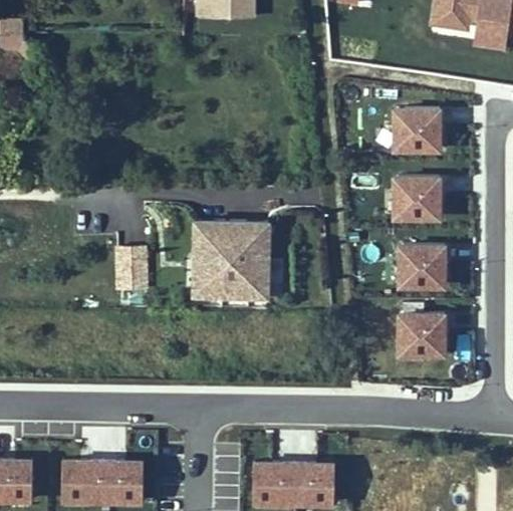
[(195,0),(196,18),(257,18),(256,0),(195,0)]
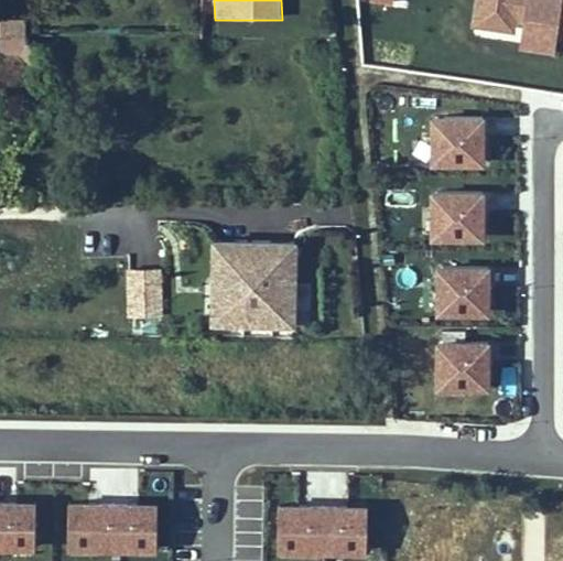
[(562,0),(475,0),(471,29),(515,35),(517,24),(522,25),(519,52),(554,56),(556,42),(562,39),(562,0)]
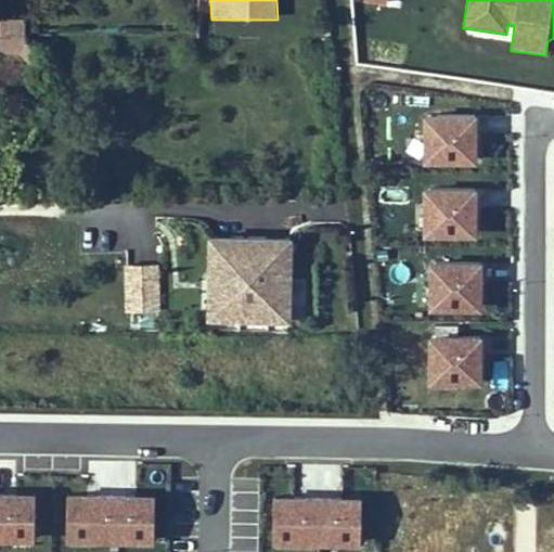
[(28,20),(0,20),(0,38),(2,39),(2,54),(28,54),(28,20)]
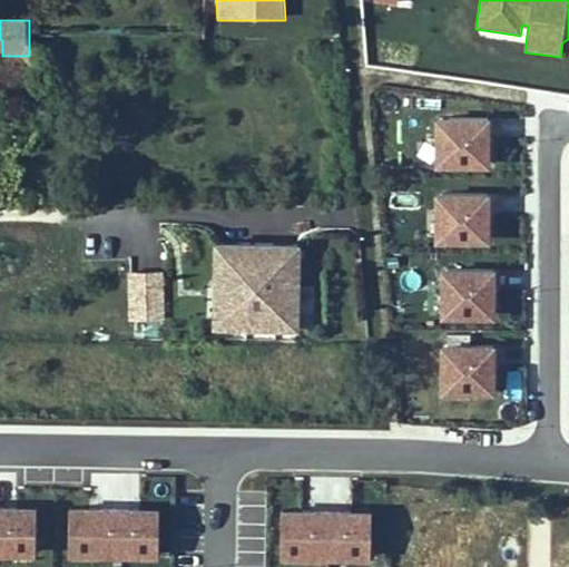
[(0,59),(0,90),(21,90),(21,59),(0,59)]
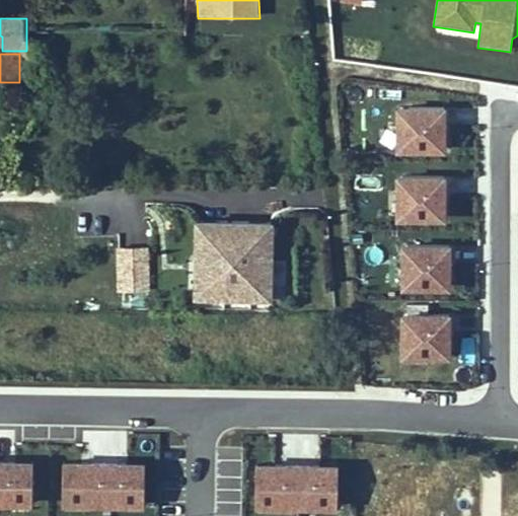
[(395,109),(396,155),(447,155),(447,109),(395,109)]
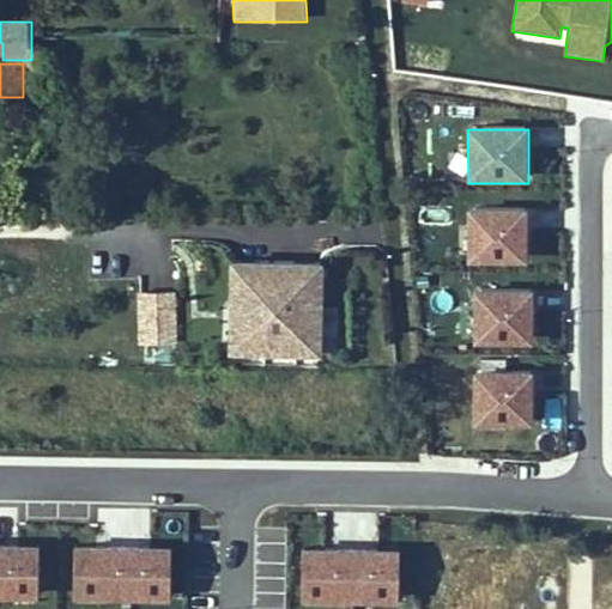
[(467,211),(467,263),(528,263),(527,209),(467,211)]
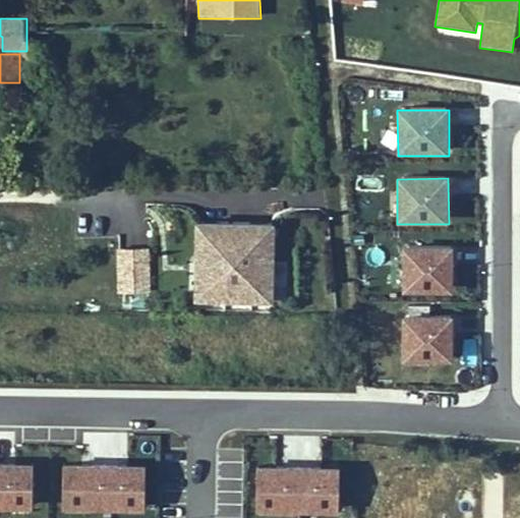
[(209,264),(209,276),(247,276),(247,207),(197,206),(196,228),(210,228),(209,264)]
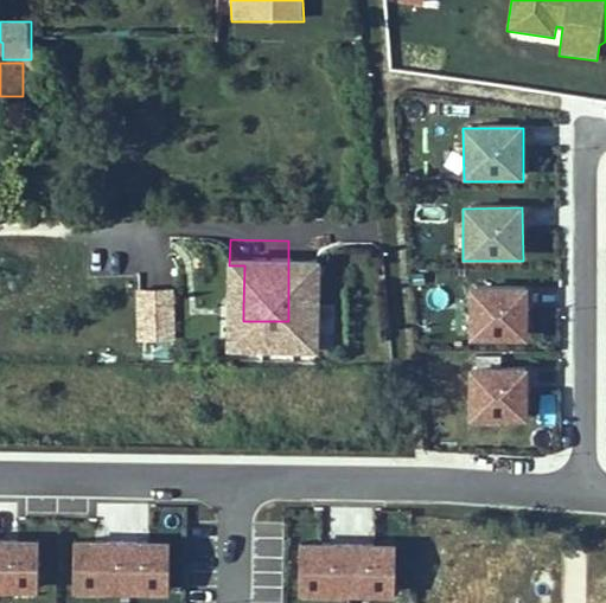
[(244,265),(229,265),(229,307),(243,307),(244,265)]
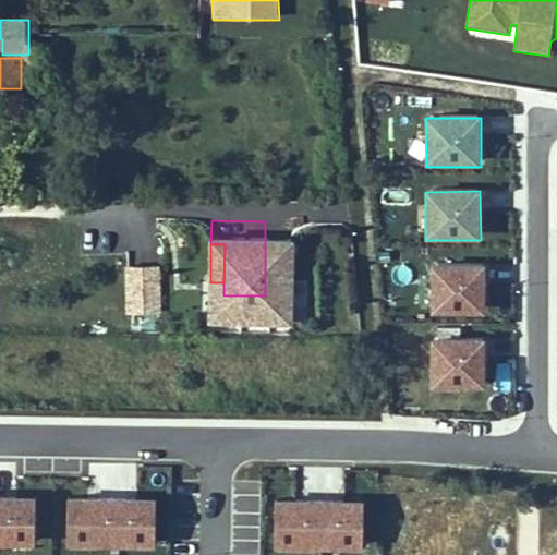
[(430,266),(431,315),(485,314),(485,265),(430,266)]
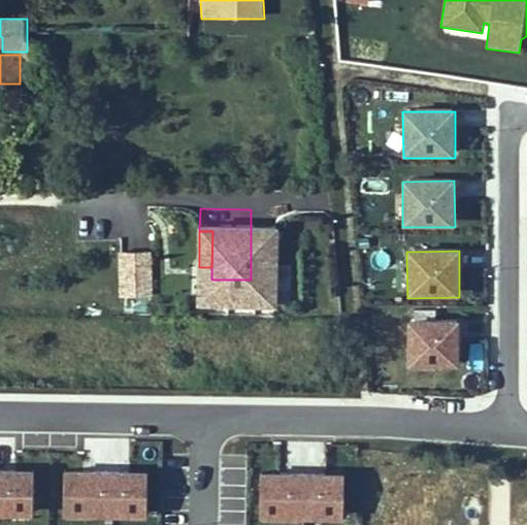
[(106,257),(106,300),(147,300),(147,257),(106,257)]
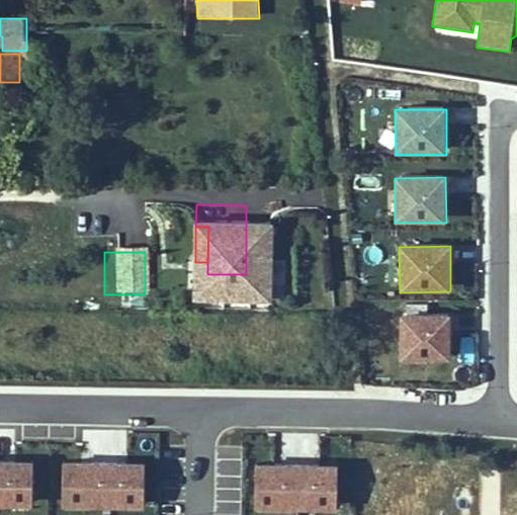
[(399,316),(400,361),(450,360),(450,316),(399,316)]
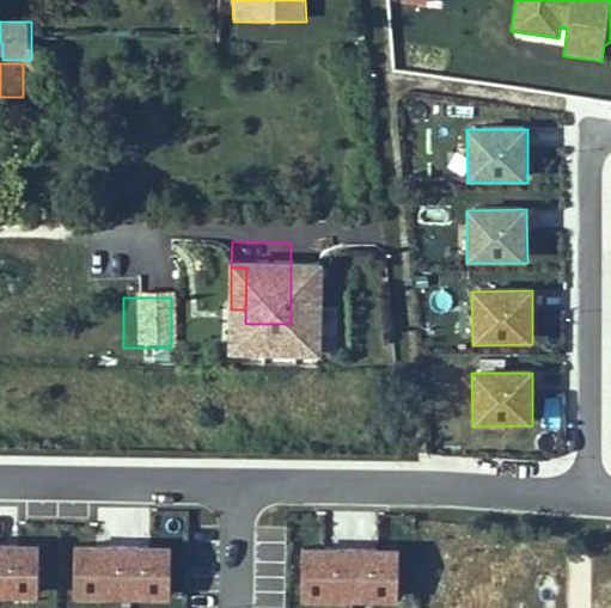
[(169,548),(73,546),(72,601),(167,603),(169,548)]
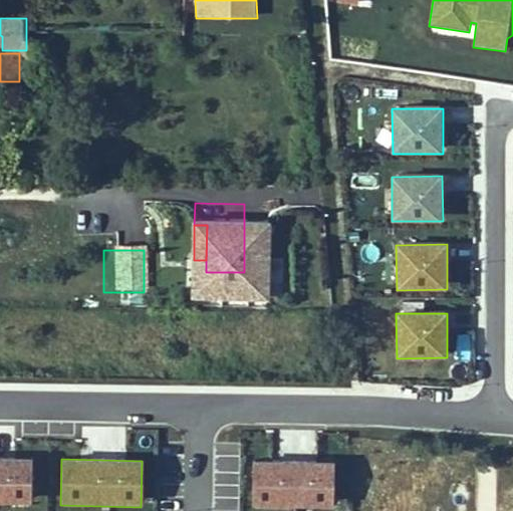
[(0,460),(0,503),(31,503),(32,461),(0,460)]
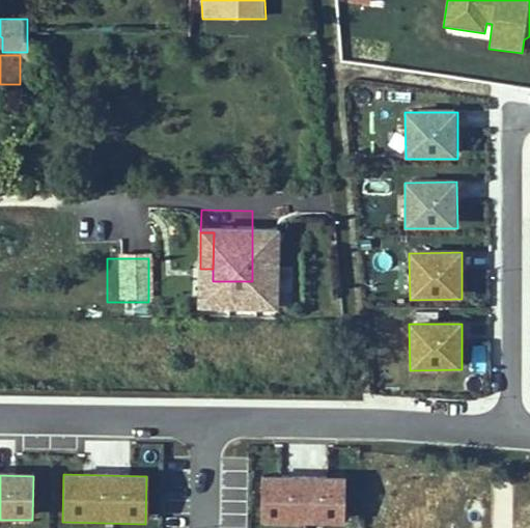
[(345,479),(261,477),(260,524),(344,526),(345,479)]
